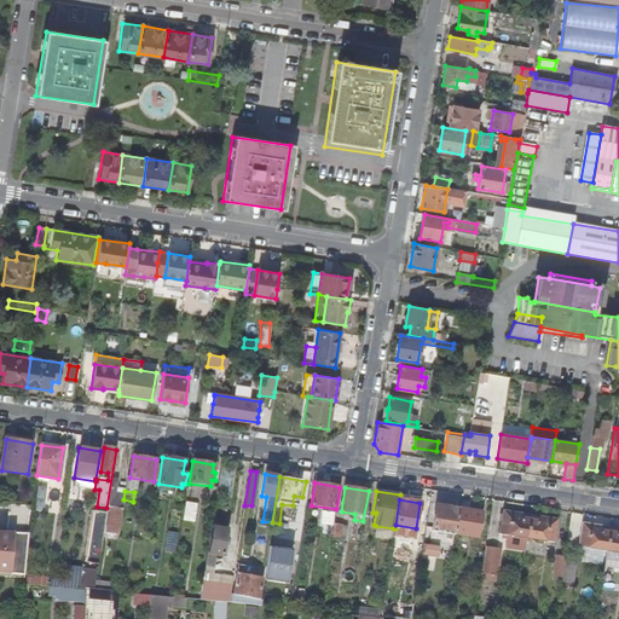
[(181,521),(194,524),(197,505),(184,504),(181,521)]
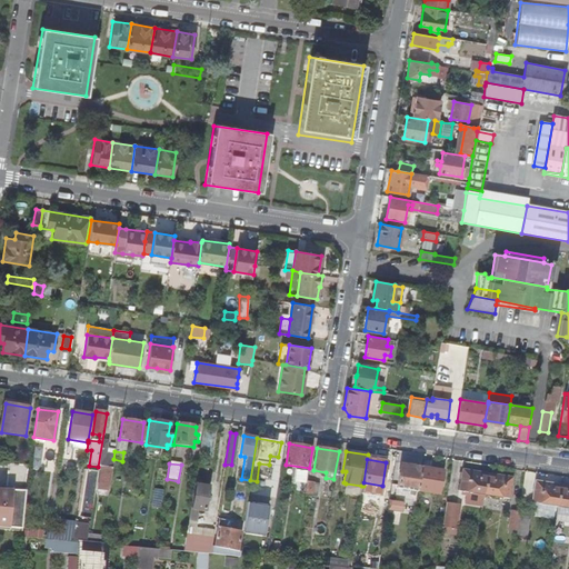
[(29,466),(11,465),(3,547),(0,546),(0,568),(12,568),(13,547),(21,547),(22,537),(21,537),(29,466)]
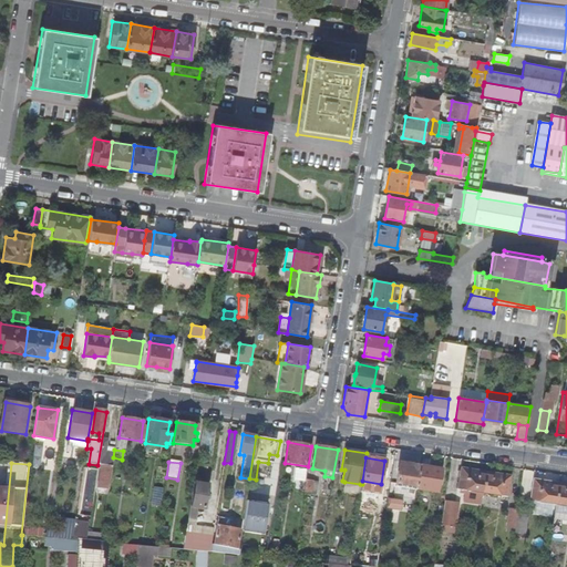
[(416,487),(421,466),(402,463),(402,468),(399,467),(397,483),(416,487)]
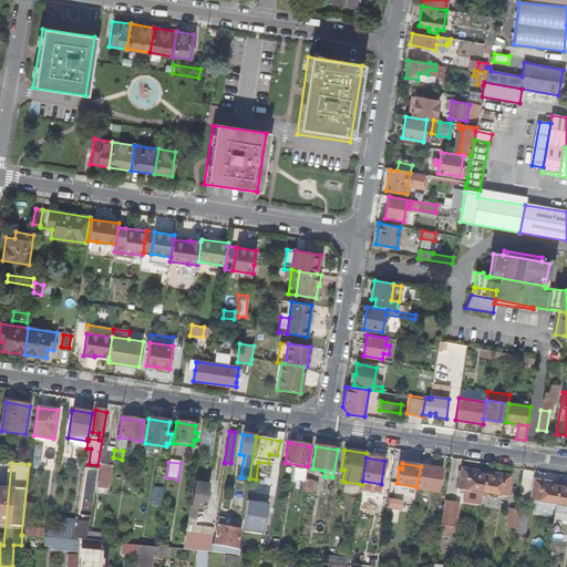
[(107,490),(112,466),(101,464),(98,487),(107,490)]
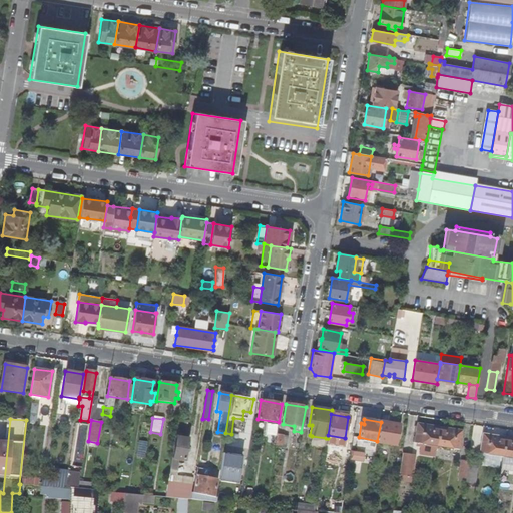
[(399,425),(381,422),(377,441),(377,443),(396,446),(399,425)]
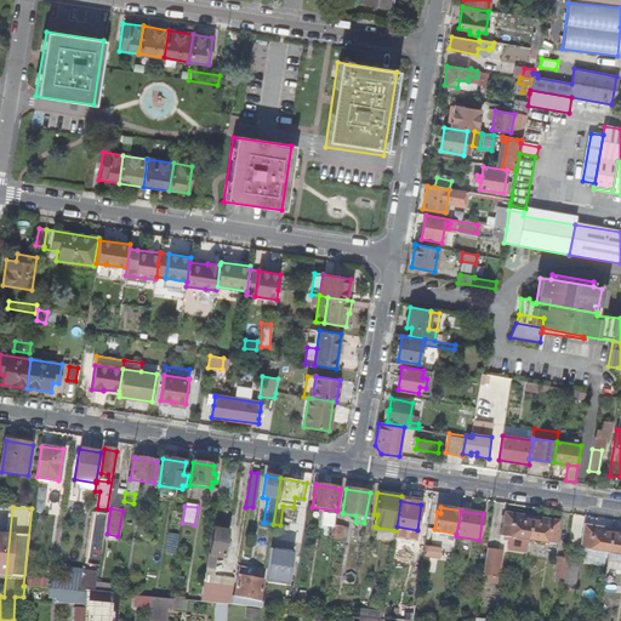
[(322,513),(322,525),(332,525),(334,513),(322,513)]
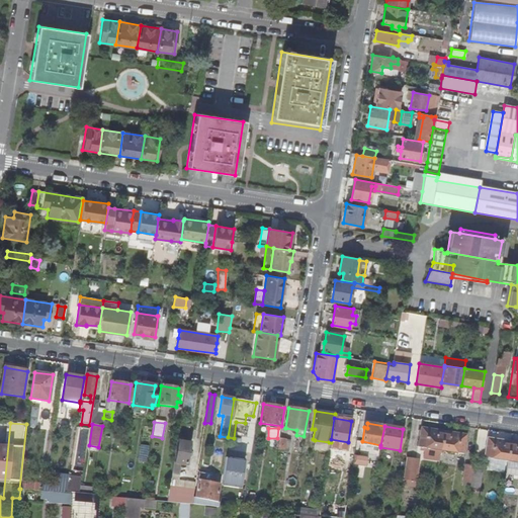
[(440,451),(443,431),(421,428),(419,448),(440,451)]
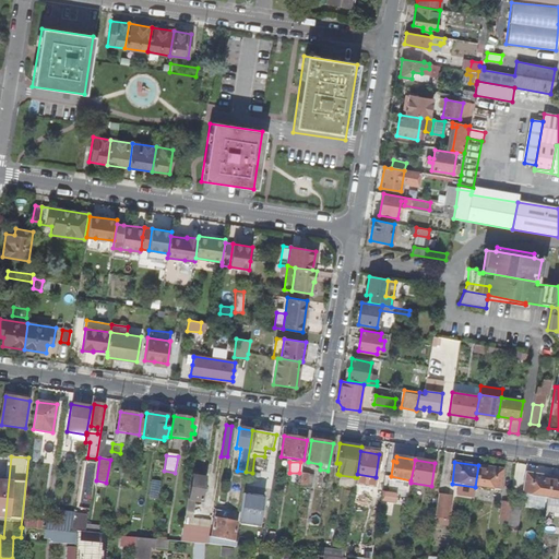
[(503,470),(478,465),(475,487),(500,491),(503,470)]
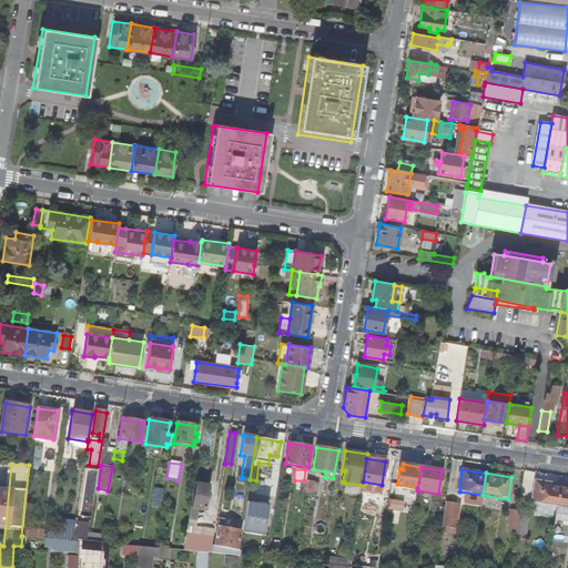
[(306,480),(304,494),(317,496),(318,485),(313,484),(313,483),(306,480)]
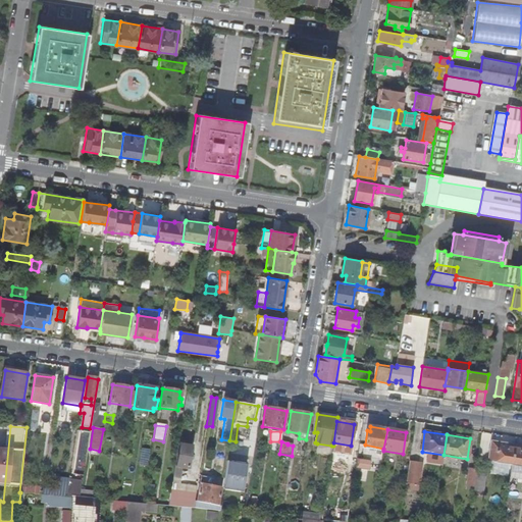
[(511,466),(514,446),(491,441),(488,463),(511,466)]
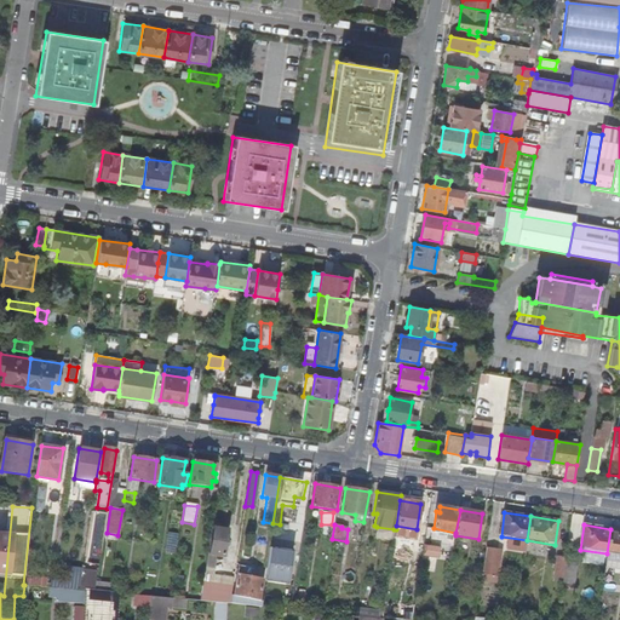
[(394,529),(377,527),(375,538),(391,540),(394,529)]
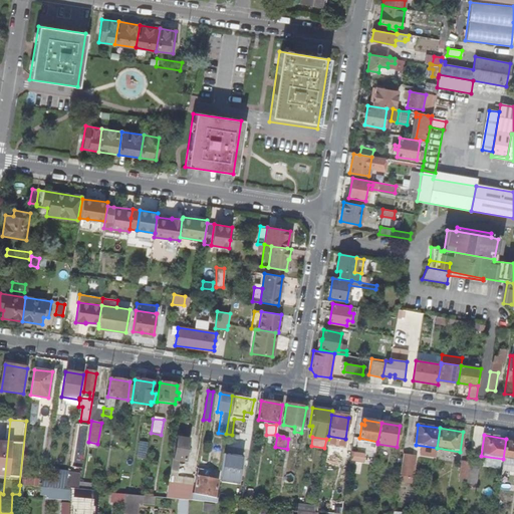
[(177,438),(174,461),(181,461),(186,462),(189,440),(177,438)]
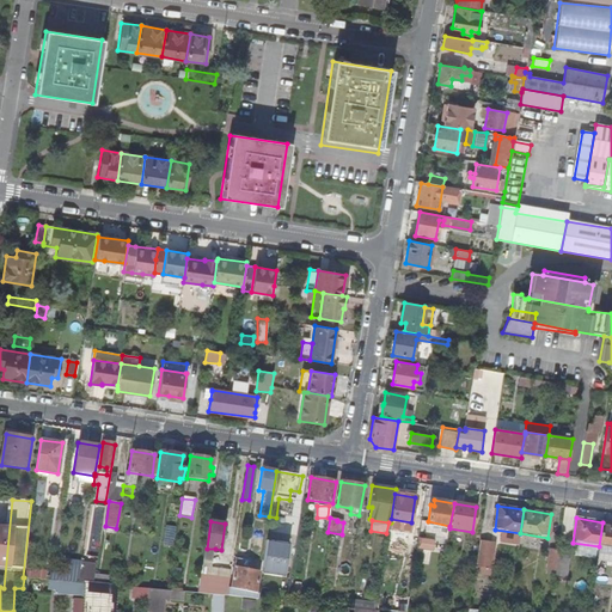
[(611,524),(603,522),(599,546),(611,548),(611,524)]
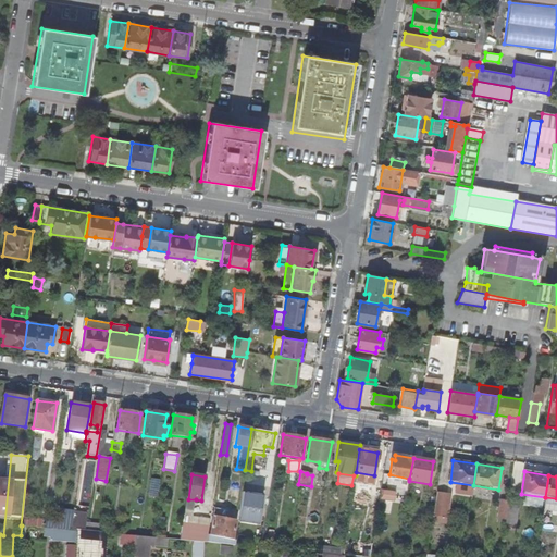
[(149,479),(148,497),(157,497),(158,480),(149,479)]
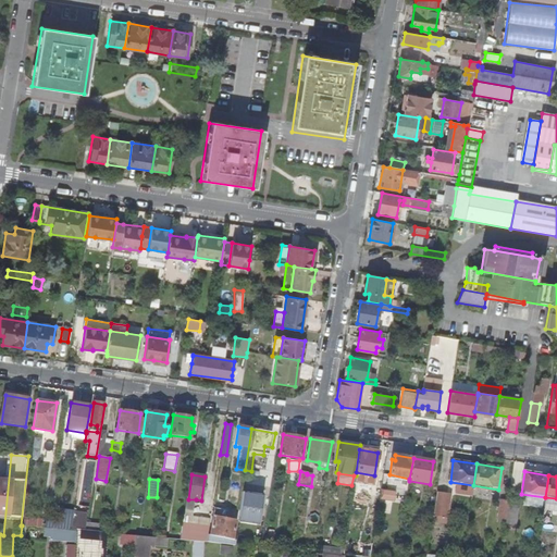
[(472,494),(473,485),(450,482),(456,492),(472,494)]
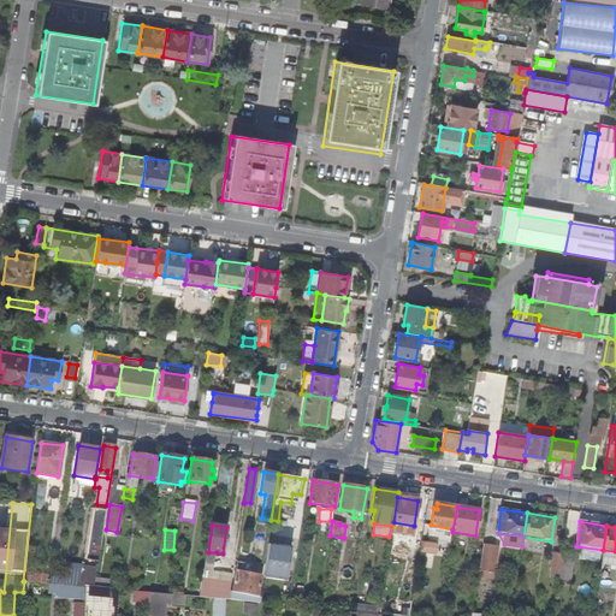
[(496,548),(483,545),(478,572),(492,574),(496,548)]
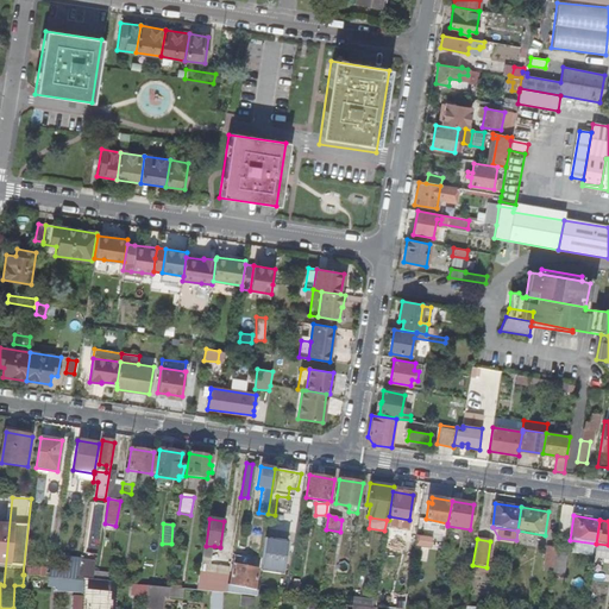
[(281,573),(282,541),(259,540),(258,572),(281,573)]
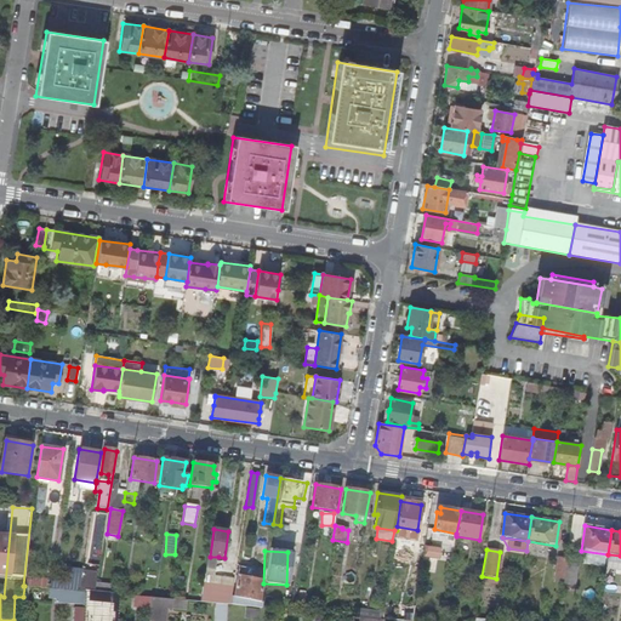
[(210,557),(208,556),(205,575),(216,576),(218,557),(210,557)]
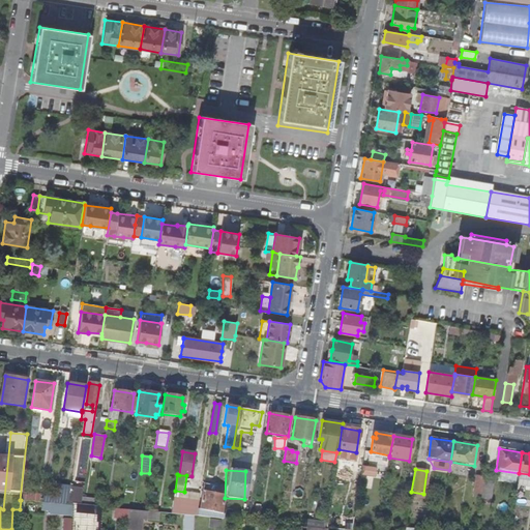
[(482,479),(483,477),(475,476),(472,492),(480,494),(482,479)]
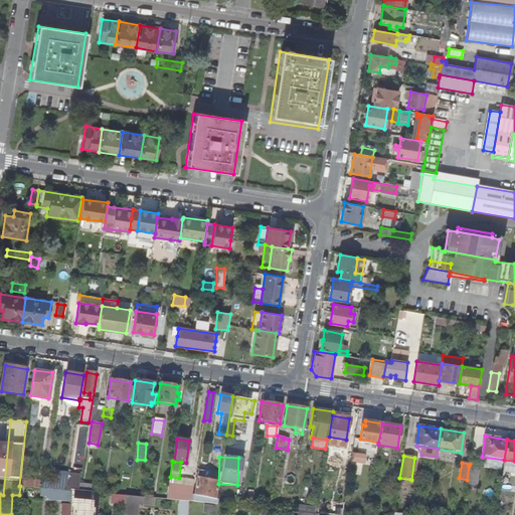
[(350,464),(349,473),(360,474),(361,465),(350,464)]
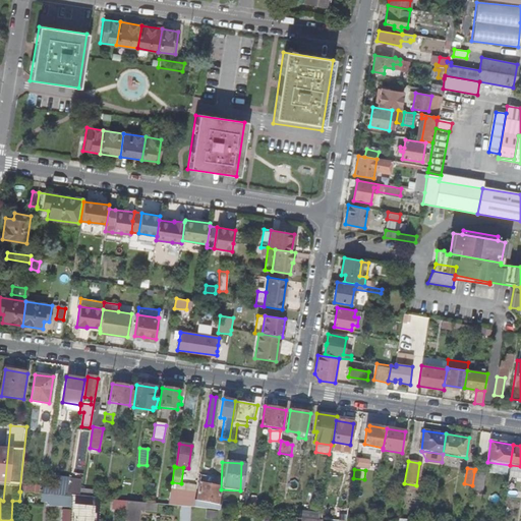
[(484,472),(474,471),(472,485),(471,491),(481,493),(484,472)]
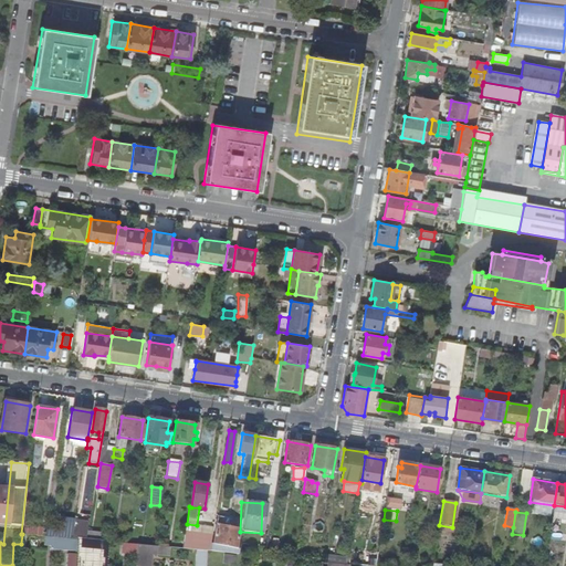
[(213,528),(212,537),(210,552),(238,554),(239,548),(236,548),(239,523),(236,523),(236,520),(216,516),(213,528)]
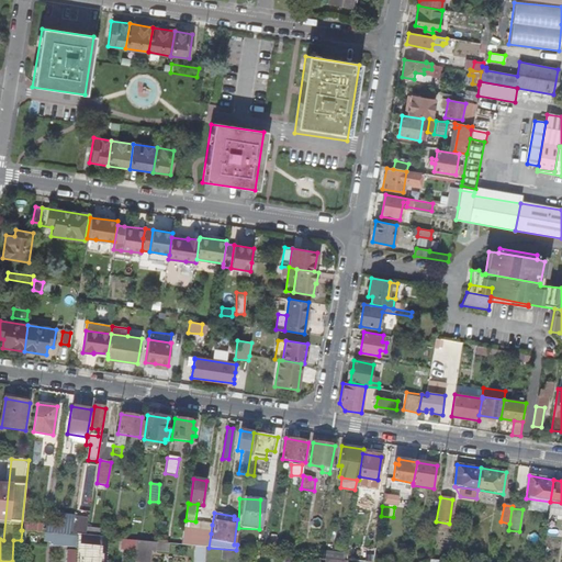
[(195,521),(186,520),(183,529),(211,534),(212,525),(195,521)]
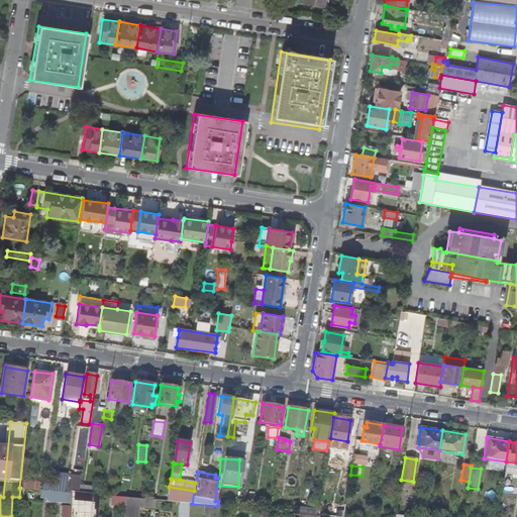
[(67,484),(66,492),(71,493),(78,493),(80,486),(67,484)]
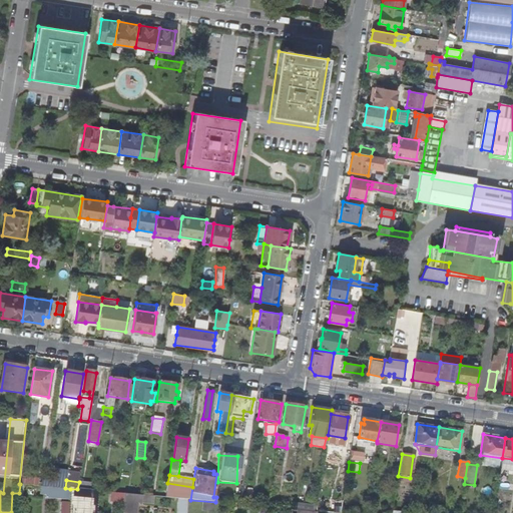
[(166,493),(165,498),(178,499),(187,500),(190,500),(192,487),(167,483),(166,493)]
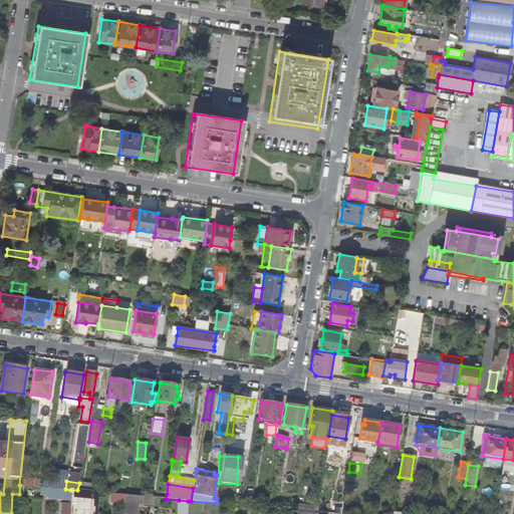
[(65,489),(46,487),(45,499),(70,502),(70,490),(65,489)]
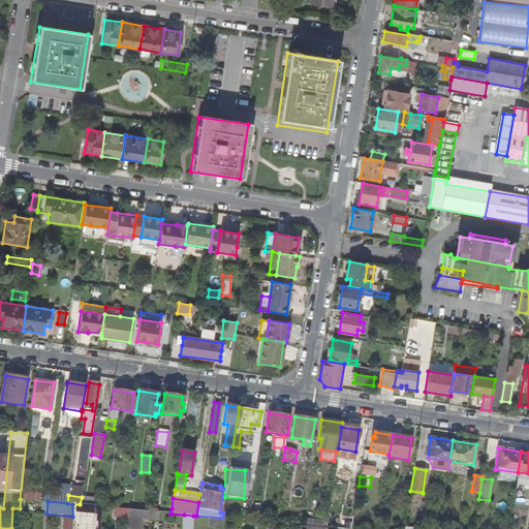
[(113,519),(126,520),(126,508),(113,508),(113,519)]
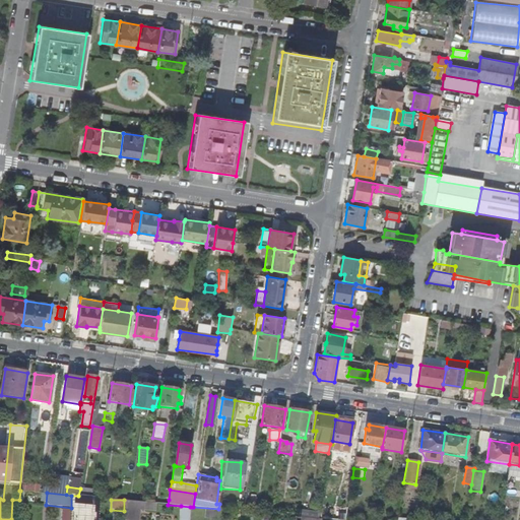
[(138,502),(126,501),(125,508),(137,509),(138,502)]
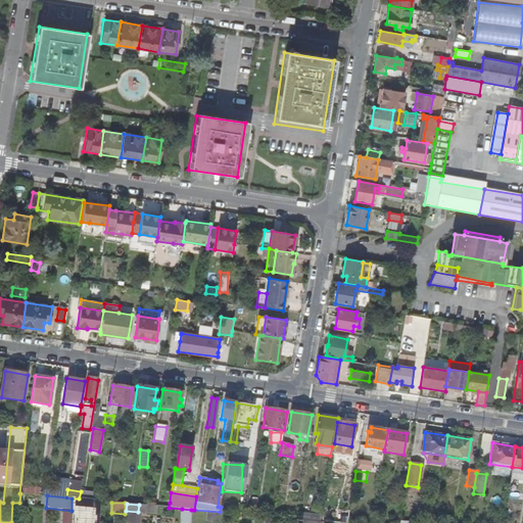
[(190,522),(191,510),(182,509),(181,522),(190,522)]
